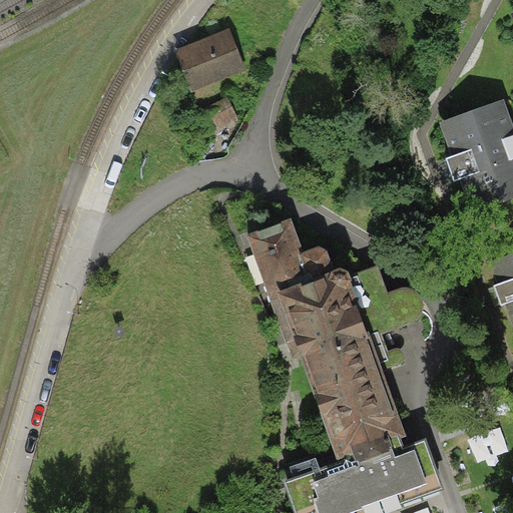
[(230,28),(175,49),(192,90),(246,69),(230,28)]
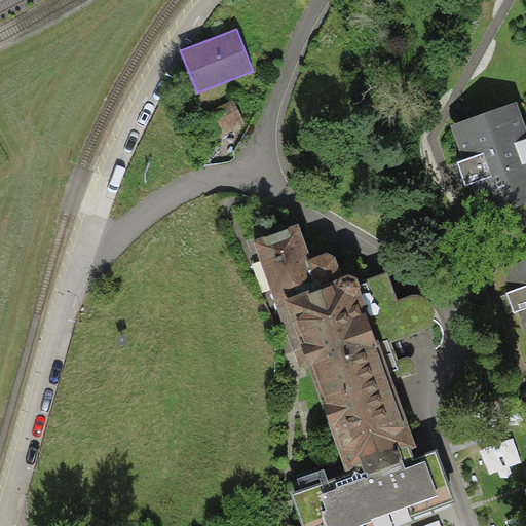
[(247,124),(234,99),(211,110),(223,136),(247,124)]
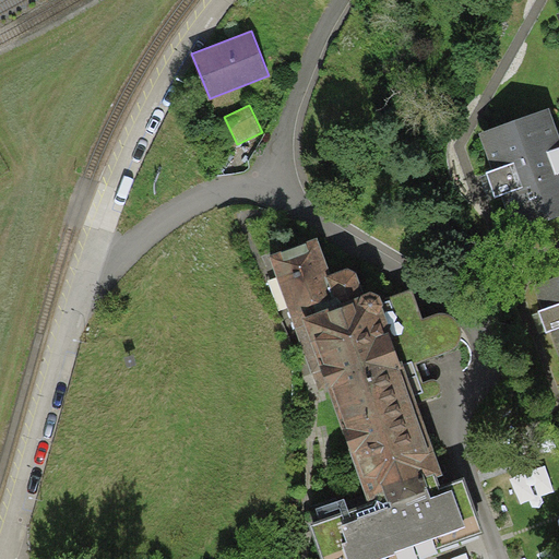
[(558,133),(549,107),(479,132),(492,169),(485,173),(489,183),(494,198),(502,194),(514,230),(558,214),(558,173),(555,175),(546,152),(558,146),(558,133)]
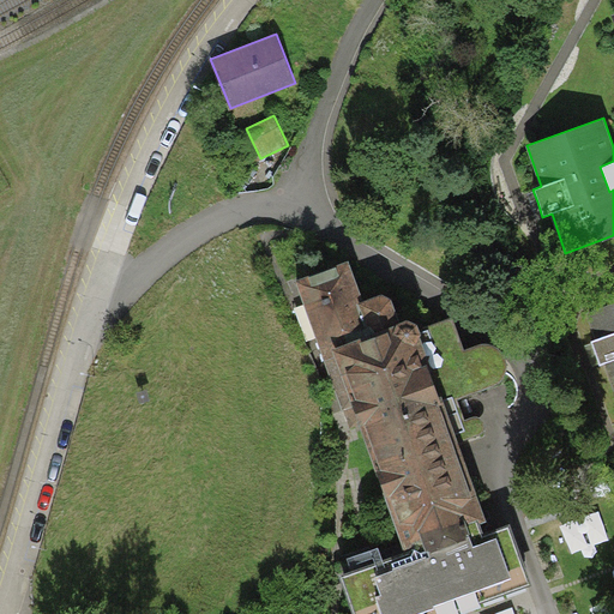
[(348,260),(296,280),(349,428),(360,425),(404,553),(341,576),(354,613),(450,613),(531,585),(518,546),(511,525),(482,536),(479,524),(487,522),(457,443),(477,434),(480,434),(482,432),(485,428),(485,425),(483,421),(481,417),(477,417),(475,417),(464,420),(457,398),(486,389),(494,385),(498,383),(501,378),(505,373),(506,368),(506,362),(504,356),(503,353),(499,349),(494,345),(488,344),(483,344),(480,344),(464,350),(452,318),(419,330),(415,324),(405,320),(387,327),(386,323),(389,321),(392,319),(395,315),(396,308),(392,300),(386,295),(381,295),(363,301),(348,260)]
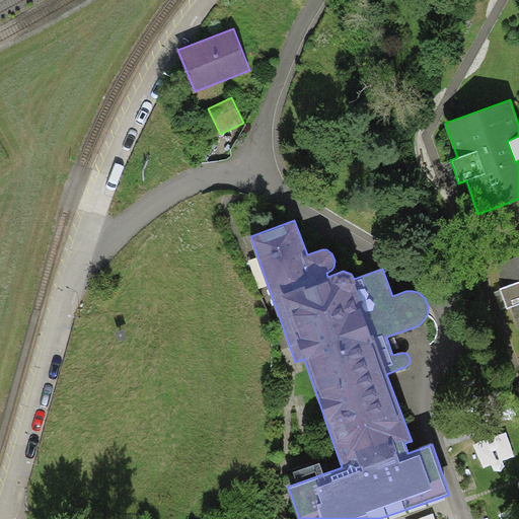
[(518,255),(496,265),(504,286),(499,288),(503,298),(507,309),(512,307),(518,327),(518,255)]
